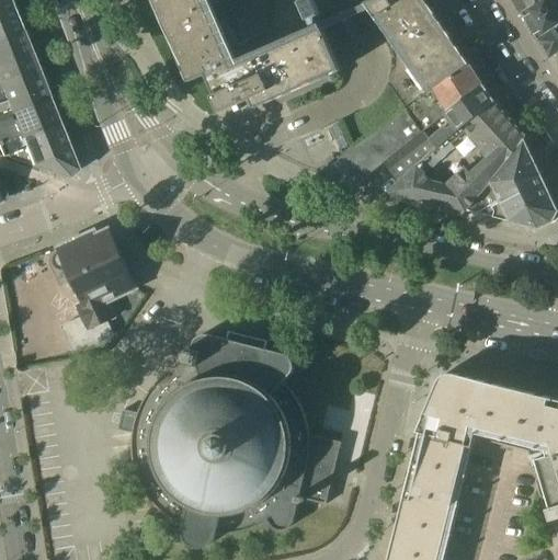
[(0,36),(18,30),(6,0),(0,0),(0,36)]
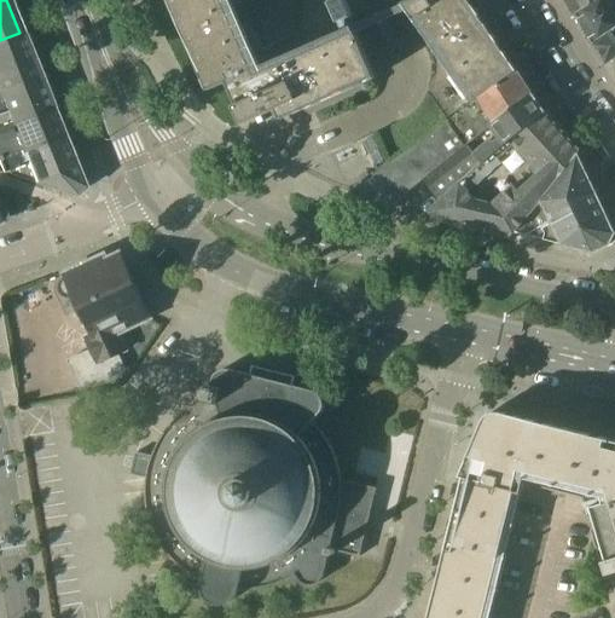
[(166,0),(207,90),(226,81),(235,103),(232,104),(241,123),(276,108),(279,117),(372,75),(353,32),(260,73),(261,75),(256,78),(251,68),(250,69),(220,0),(166,0)]
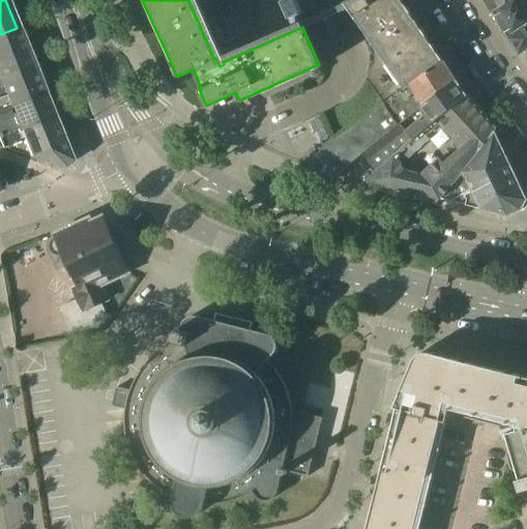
[(281,0),(289,19),(299,13),(292,0),(281,0)]
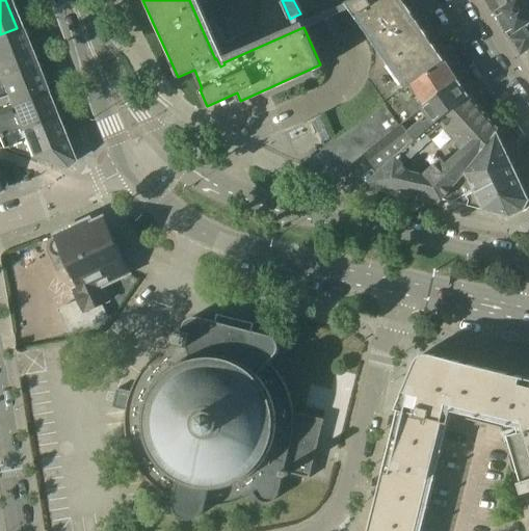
[(346,0),(343,2),(352,16),(359,11),(405,82),(400,85),(401,87),(410,82),(410,83),(443,61),(442,60),(401,0),(346,0)]
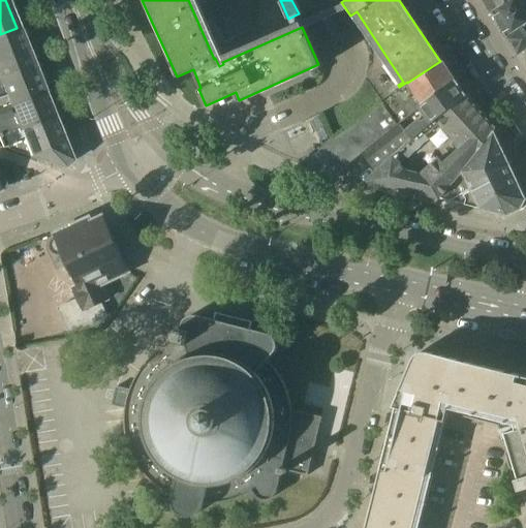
[(483,0),(489,11),(506,0),(483,0)]
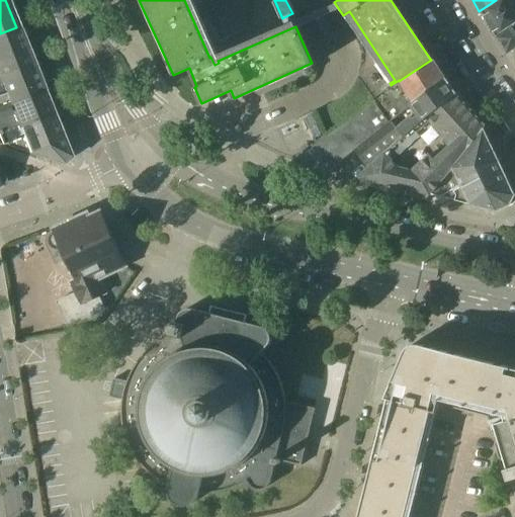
[(514,21),(514,0),(496,0),(479,11),(494,36),(514,21)]
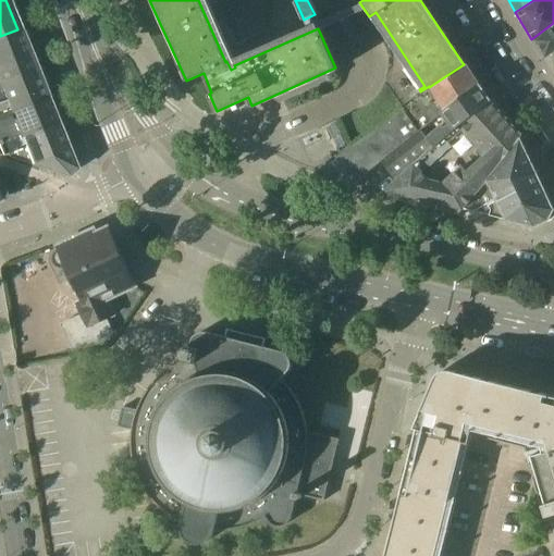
[(553,50),(553,23),(531,39),(542,59),(553,50)]
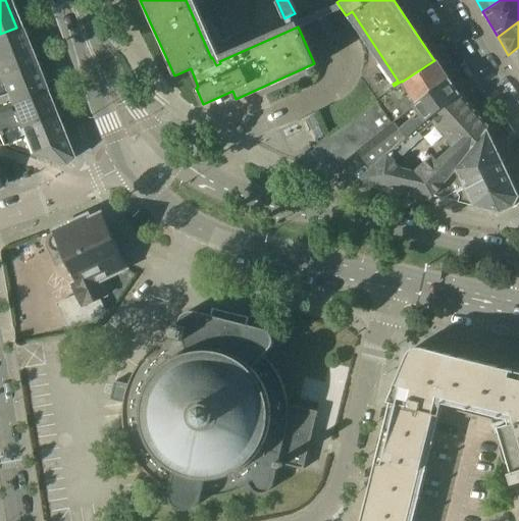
[(0,58),(26,49),(16,28),(0,34),(0,58)]
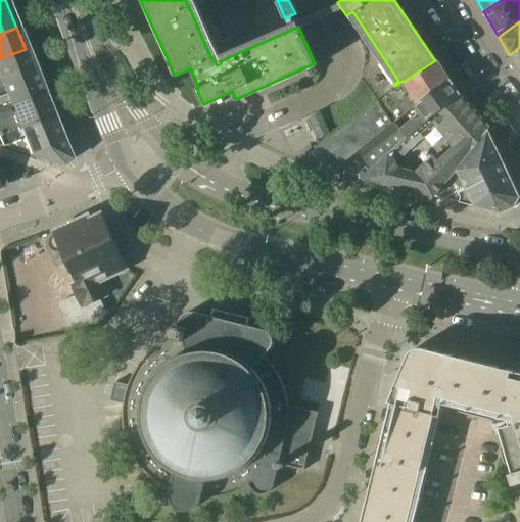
[(519,47),(509,55),(519,70),(519,47)]
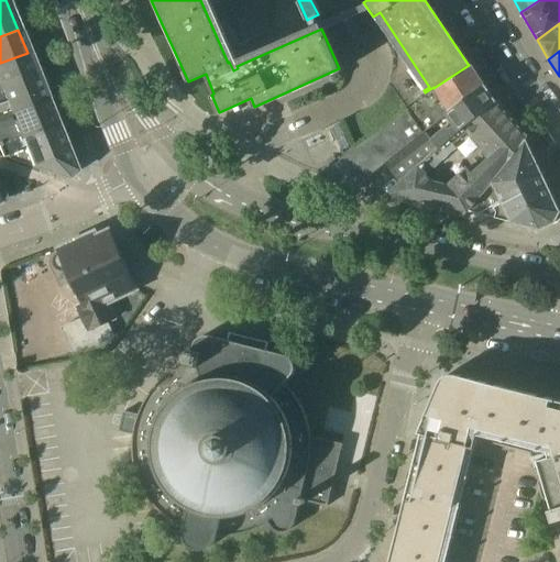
[(0,88),(36,74),(28,53),(0,63),(0,88)]
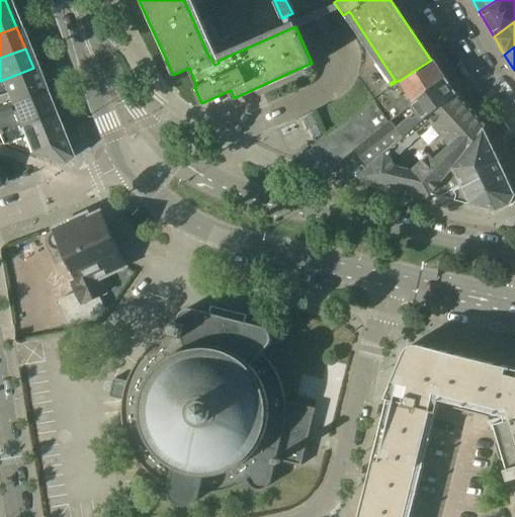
[(408,105),(442,77),(431,60),(399,81),(400,82),(290,158),(290,160),(327,170),(351,151),(388,121),(408,105)]
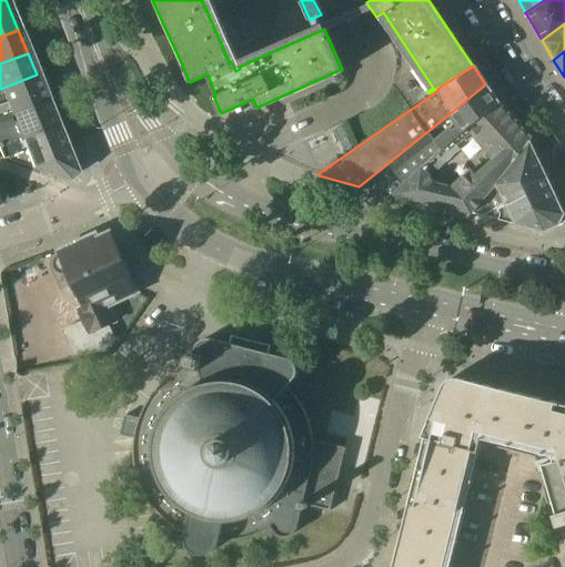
[(0,115),(46,97),(37,74),(0,89),(0,115)]
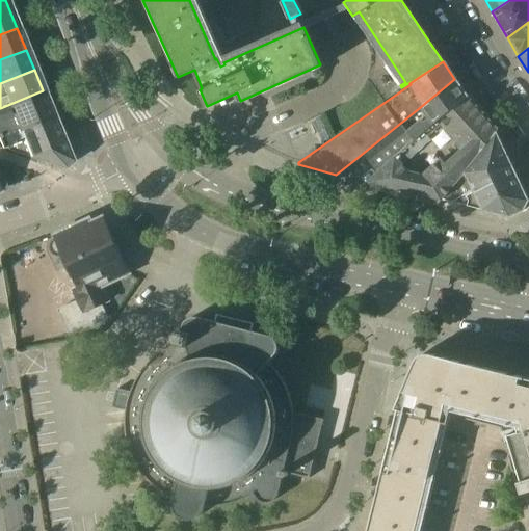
[(376,173),(389,161),(427,126),(434,121),(466,96),(454,79),(419,108),(427,116),(423,120),(418,118),(403,131),(398,125),(361,155),(376,173)]
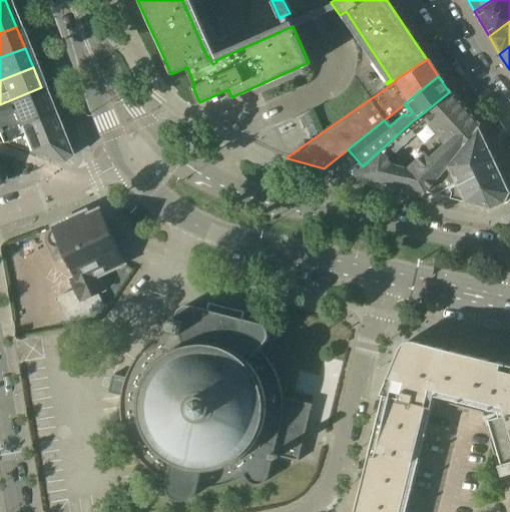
[(16,125),(50,111),(41,87),(0,104),(0,128),(15,122),(16,125)]
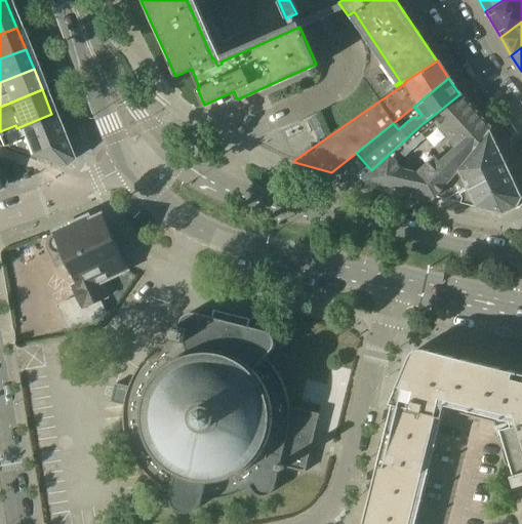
[(429,119),(433,123),(453,145),(454,146),(467,157),(487,130),(489,127),(459,94),(429,119)]
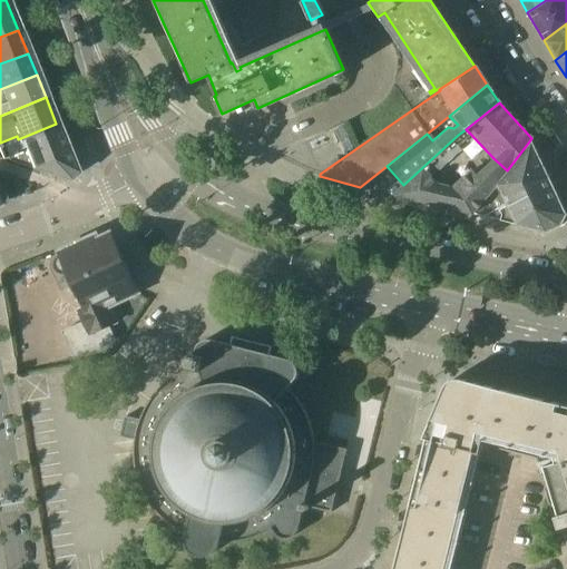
[(66,178),(66,179),(75,172),(75,170),(56,124),(18,139),(17,136),(0,143),(0,157),(66,178)]
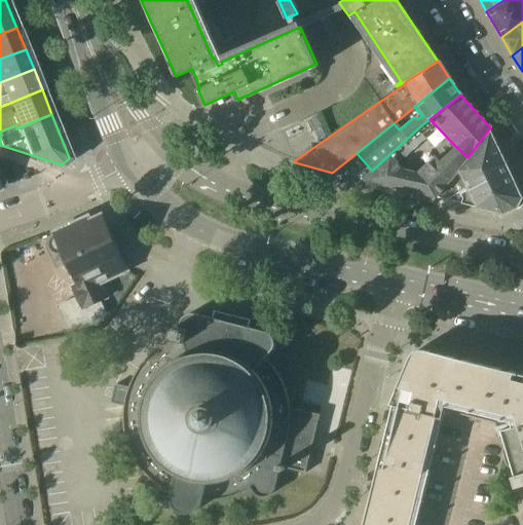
[(438,159),(454,145),(430,119),(422,124),(384,159),(372,171),(362,180),(398,188),(416,172),(434,154),(438,159)]
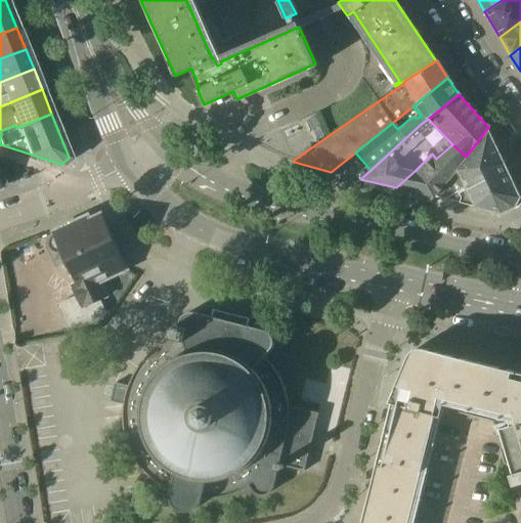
[(438,189),(433,197),(442,199),(466,185),(467,188),(485,181),(481,171),(502,162),(486,130),(466,157),(438,189)]
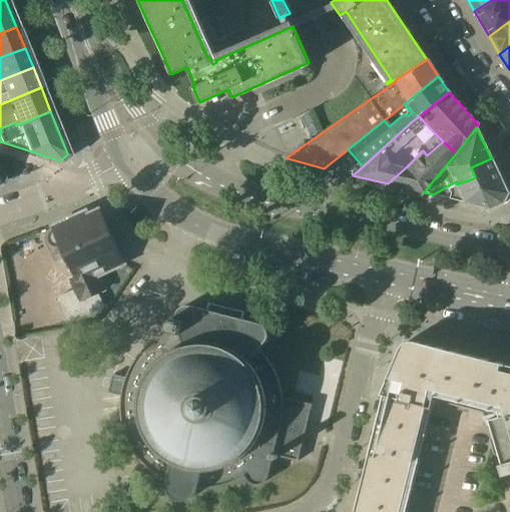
[(429,185),(456,153),(444,142),(428,156),(423,151),(406,167),(388,183),(424,192),(429,185)]
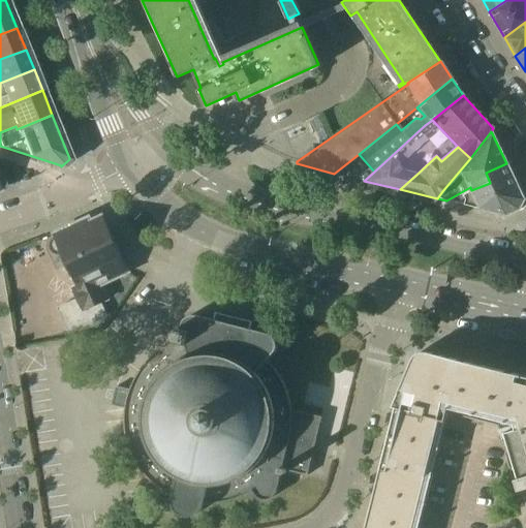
[(519,208),(523,198),(506,163),(486,173),(490,183),(471,190),(470,187),(446,200),(505,214),(519,208)]
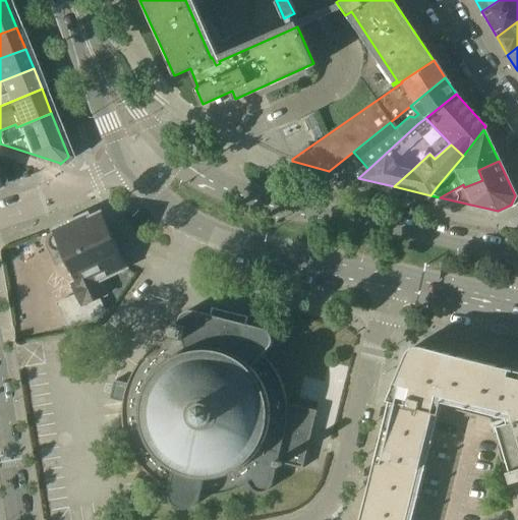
[(121,261),(113,243),(113,241),(113,240),(111,240),(109,234),(110,233),(108,232),(107,230),(99,214),(98,213),(97,212),(95,211),(94,211),(93,211),(92,211),(91,212),(90,212),(52,230),(53,232),(51,233),(50,234),(48,236),(47,237),(47,238),(46,240),(46,241),(46,242),(47,244),(47,246),(48,247),(49,248),(51,249),(52,250),(54,250),(55,250),(57,250),(59,249),(61,248),(76,282),(70,284),(75,294),(56,304),(67,328),(102,310),(97,298),(104,294),(97,279),(105,275),(103,270),(121,261)]
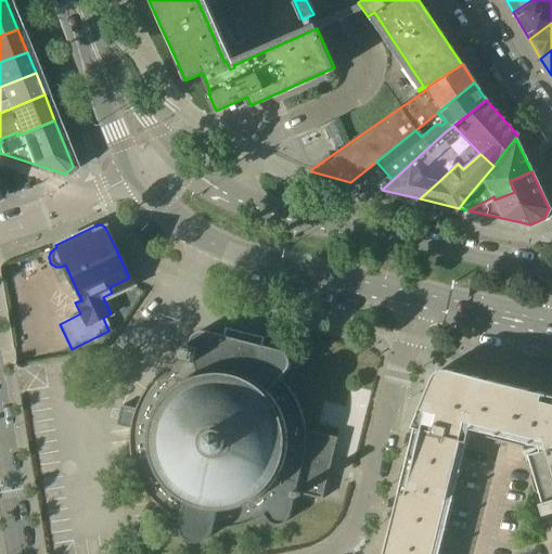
[(280,349),(258,344),(240,339),(204,331),(202,331),(200,331),(199,331),(196,331),(194,332),(193,333),(191,335),(190,336),(190,337),(189,338),(189,342),(188,344),(189,346),(187,345),(184,345),(183,345),(181,346),(180,346),(179,347),(179,349),(178,350),(178,351),(178,352),(178,353),(179,356),(180,357),(181,359),(176,361),(174,363),(170,364),(165,368),(159,372),(157,374),(154,378),(151,382),(148,385),(144,390),(142,391),(140,397),(138,399),(136,403),(135,409),(119,404),(115,424),(129,427),(129,428),(129,433),(128,438),(128,443),(129,448),(129,453),(130,459),(132,464),(133,469),(137,476),(139,481),(143,488),(146,493),(151,498),(154,501),(157,505),(162,509),(164,511),(166,512),(167,513),(170,514),(175,517),(179,519),(178,522),(178,524),(178,526),(178,528),(179,530),(180,532),(181,536),(183,537),(185,539),(188,540),(191,541),(193,541),(195,541),(197,541),(200,541),(202,540),(204,539),(206,537),(207,536),(208,533),(209,532),(210,531),(210,529),(212,527),(218,527),(226,527),(230,526),(238,525),(244,523),(249,520),(255,518),(259,515),(262,514),(262,516),(264,517),(265,519),(266,520),(268,522),(270,523),(272,524),(276,524),(278,524),(280,523),(282,522),(284,520),(285,519),(286,517),(287,516),(287,514),(293,495),(296,497),(297,495),(298,495),(298,494),(298,493),(320,499),(331,452),(335,437),(303,429),(303,426),(303,423),(302,419),(299,413),(298,409),(297,404),(295,401),(293,398),(292,395),(290,390),(286,387),(284,384),(281,381),(278,377),(284,371),(286,368),(286,366),(287,365),(287,363),(287,362),(287,360),(287,359),(286,357),(286,355),(285,353),(283,352),(282,351),(281,350),(280,349)]
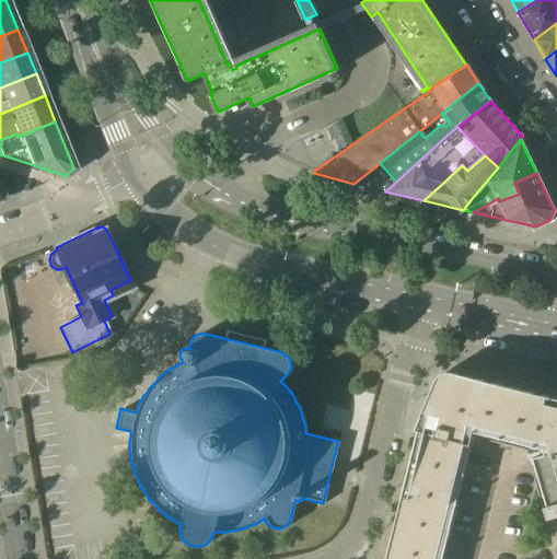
[(556,398),(450,372),(445,372),(440,373),(437,375),(434,380),(420,412),(383,558),(441,558),(472,437),(530,451),(546,505),(543,507),(547,519),(550,519),(556,540),(556,398)]
